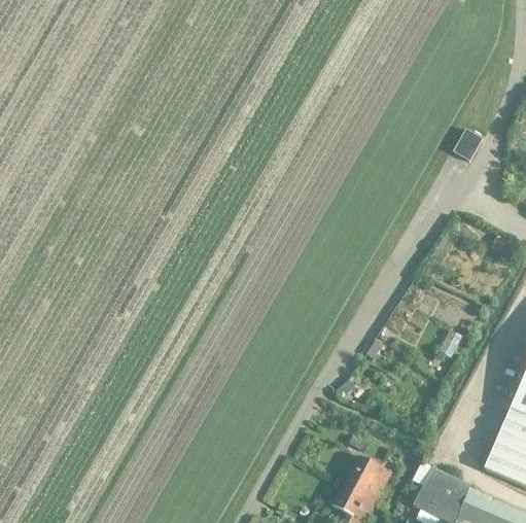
[(469,159),(483,137),(466,127),(453,149),(469,159)]
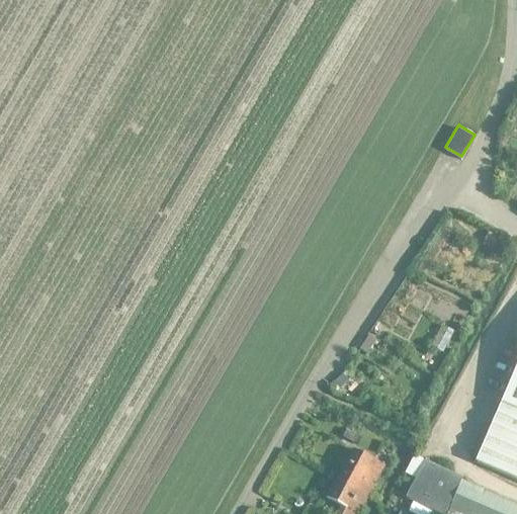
[(489,226),(481,237),(492,244),(499,232),(489,226)]
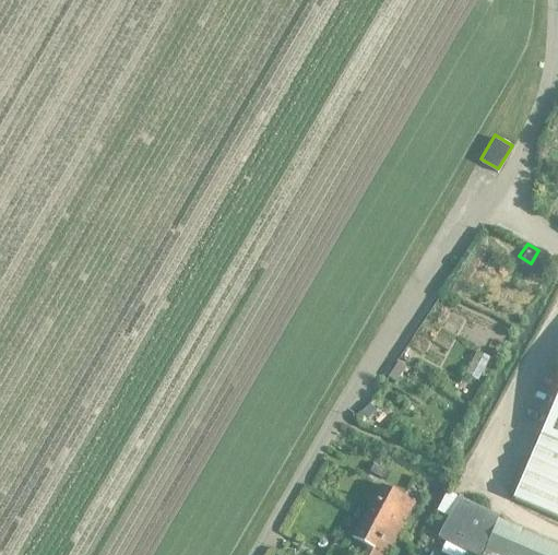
[(484,298),(465,288),(460,296),(479,307),(484,298)]
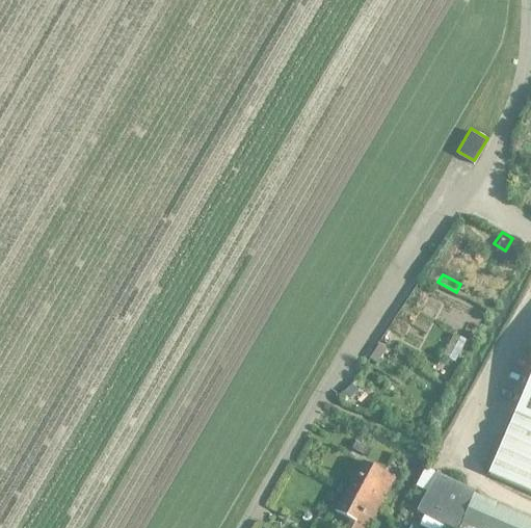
[(447,346),(459,353),(472,332),(459,325),(447,346)]
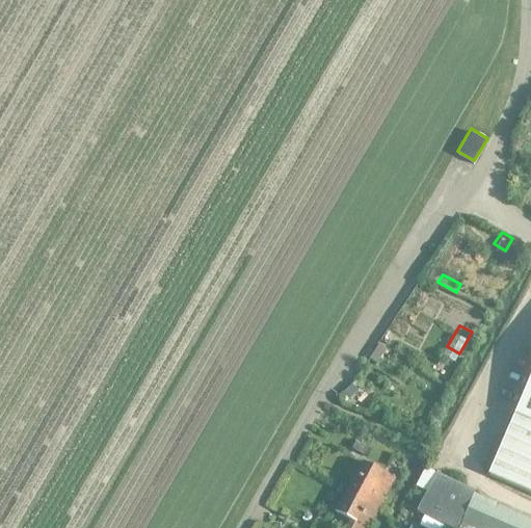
[(370,354),(378,360),(388,346),(379,341),(370,354)]
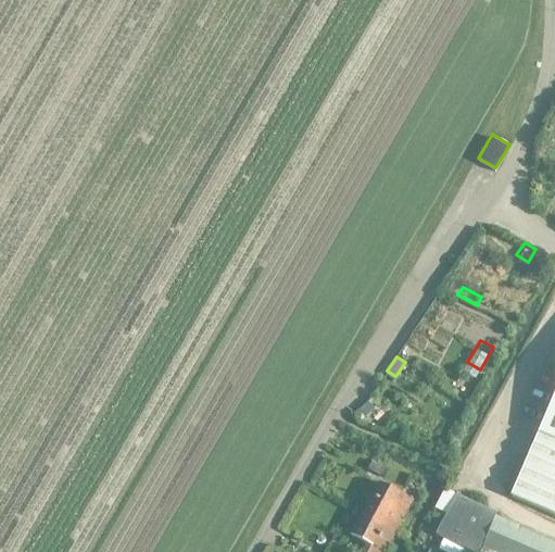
[(554,389),(511,492),(554,512),(554,389)]
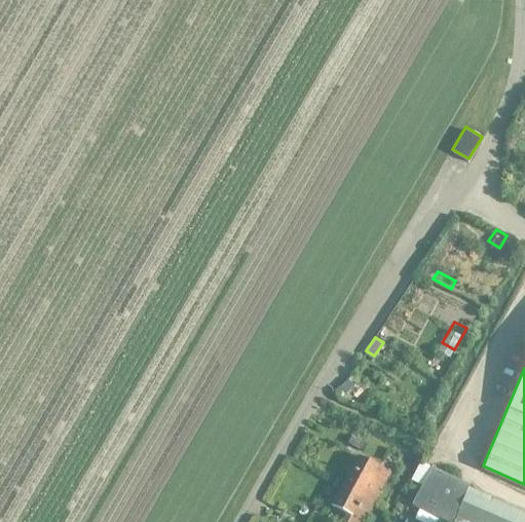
[(349,375),(337,387),(342,398),(345,396),(358,383),(349,375)]
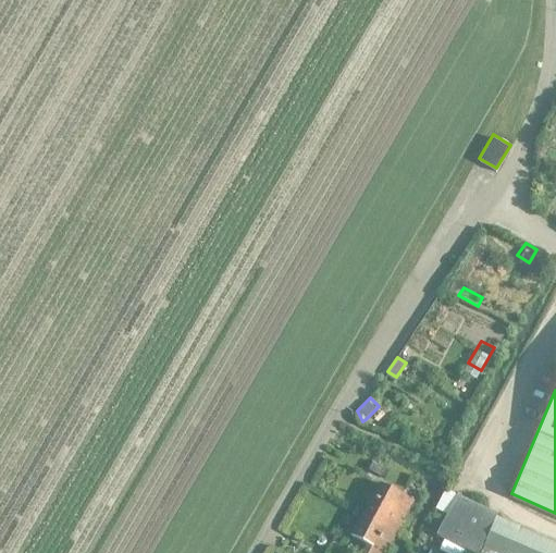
[(366,457),(361,465),(381,475),(385,467),(366,457)]
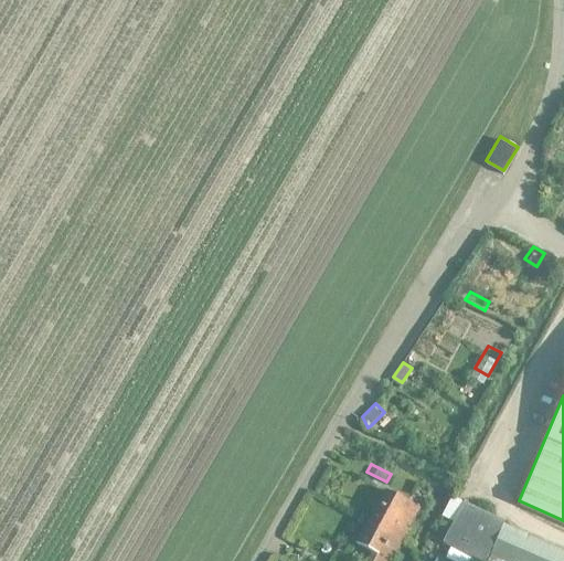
[(421,504),(386,487),(368,520),(390,531),(393,525),(405,531),(421,504)]
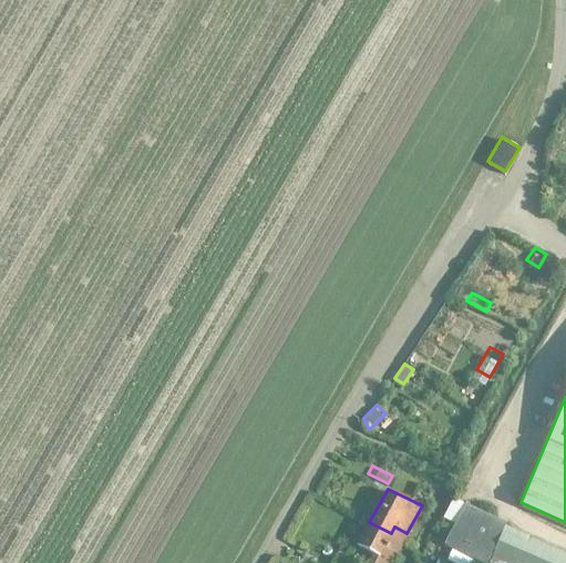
[(506,521),(466,501),(445,541),(475,556),(471,562),(485,562),(497,542),(505,523),(506,521)]
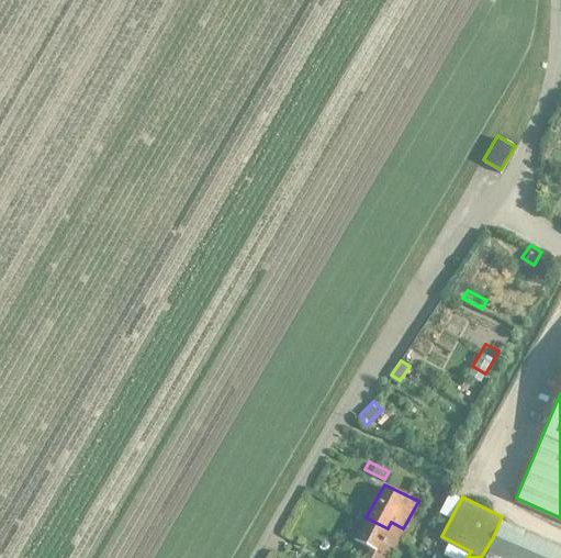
[(366,517),(356,537),(371,545),(363,557),(386,557),(403,528),(391,522),(388,528),(366,517)]
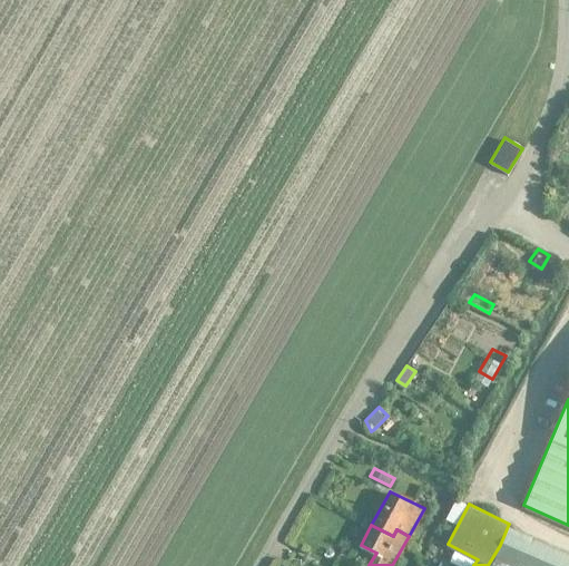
[(568,552),(508,526),(500,545),(490,565),(568,565),(568,552)]
